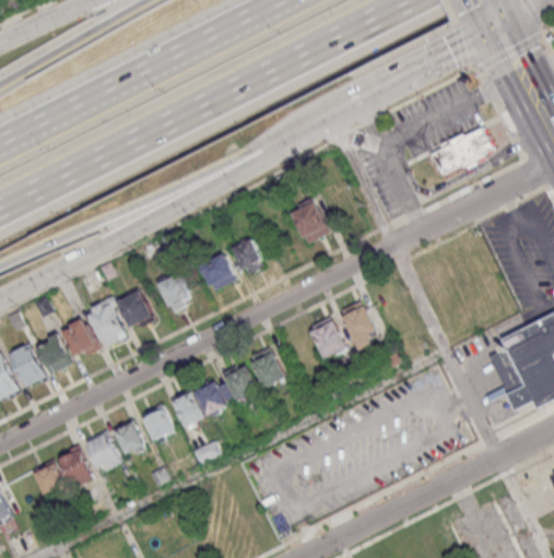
[(481,128),(463,137),(461,133),(448,141),(450,144),(429,154),(439,175),(460,164),(462,167),(482,157),(480,154),(491,149),(481,128)]
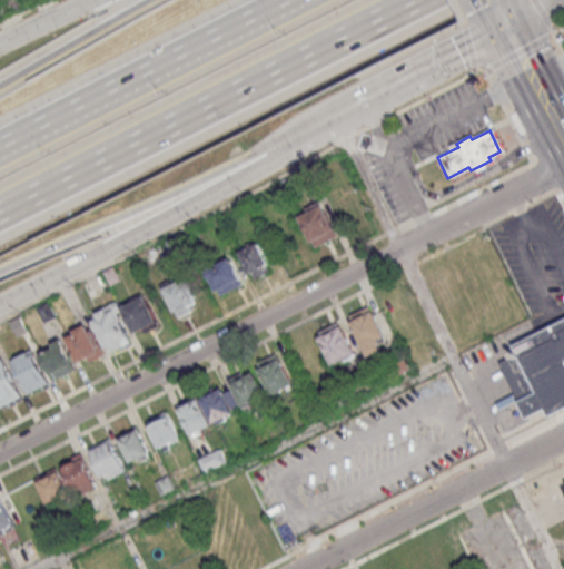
[(310,248),(335,236),(319,205),(295,217),(310,248)]
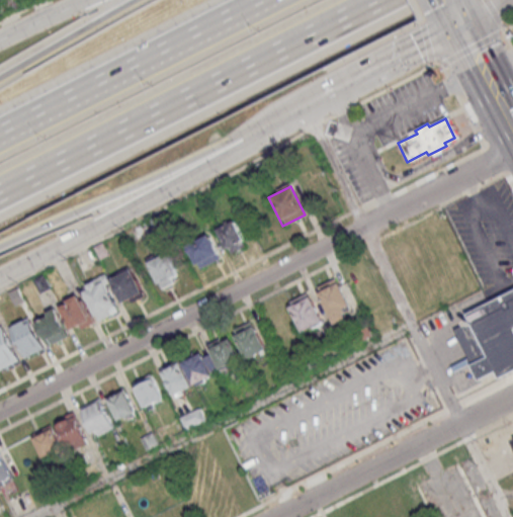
[(216,227),(223,253),(241,248),(234,222),(216,227)]
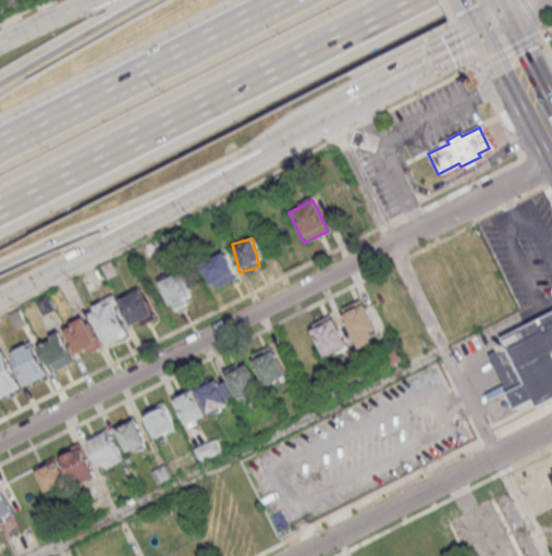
[(210,289),(233,276),(220,251),(197,264),(210,289)]
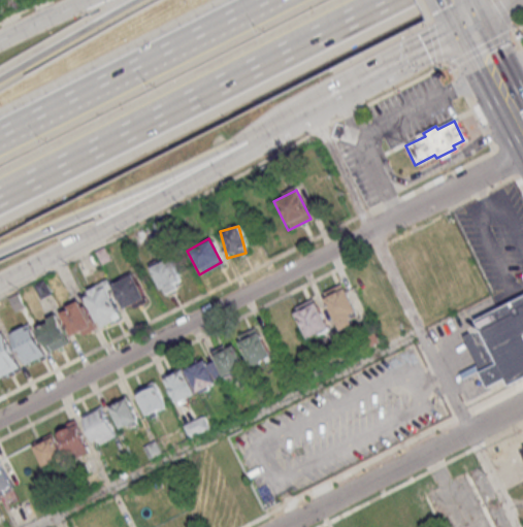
[(160,295),(181,286),(166,258),(146,267),(160,295)]
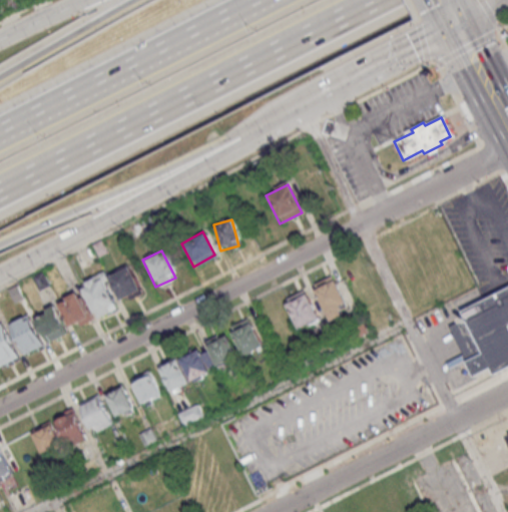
[(117,303),(138,293),(126,266),(105,276),(117,303)]
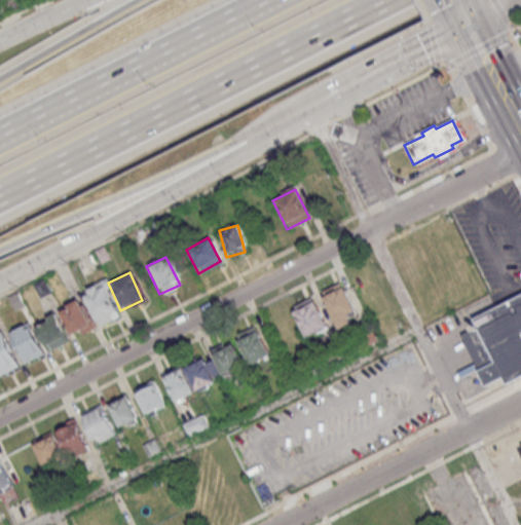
[(79,291),(96,326),(117,315),(101,280),(79,291)]
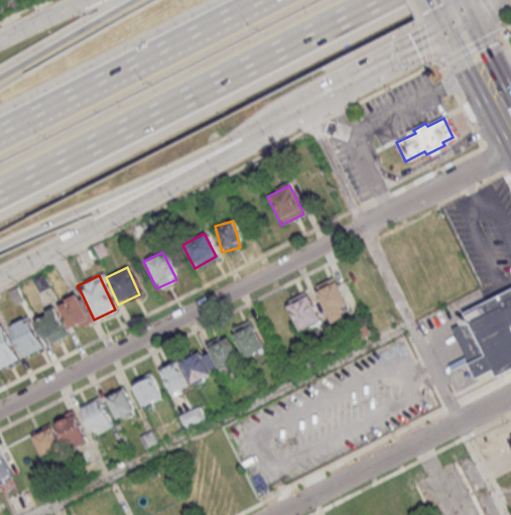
[(349,314),(332,276),(311,285),(329,324),(349,314)]
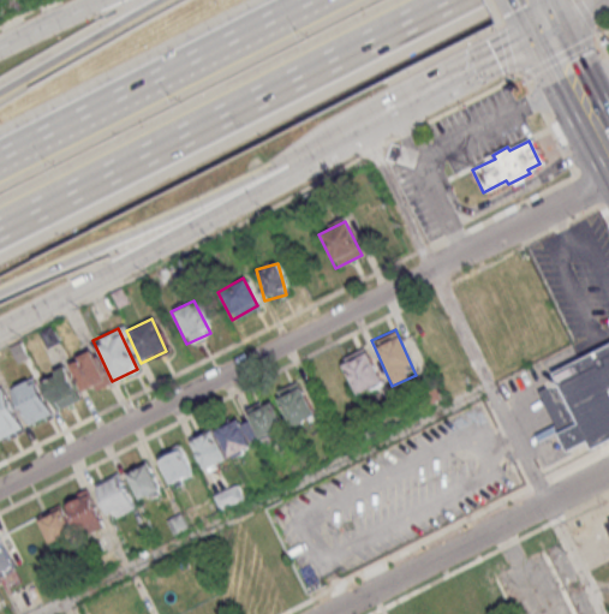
[(608,344),(551,373),(555,381),(535,392),(565,452),(585,442),(589,449),(608,439),(608,344)]
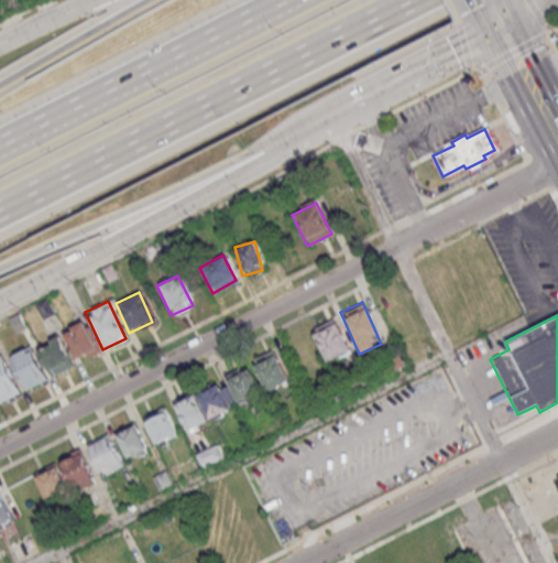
[(349,352),(332,317),(308,329),(326,364),(349,352)]
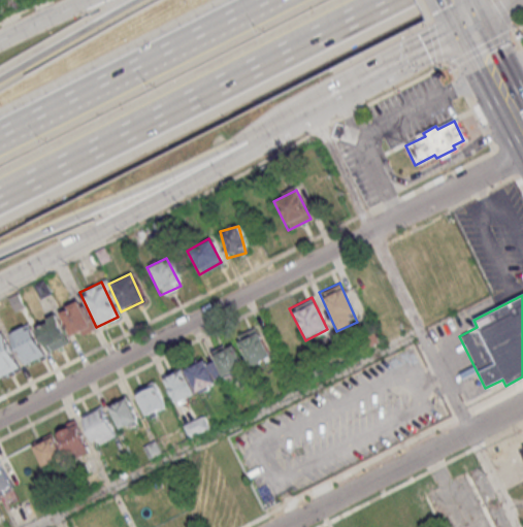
[(56,311),(70,340),(92,329),(77,300),(56,311)]
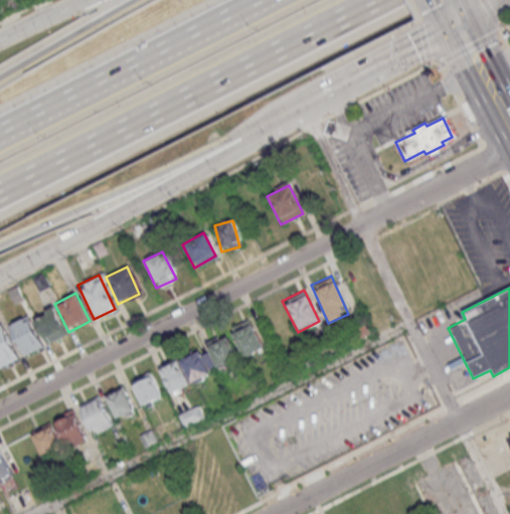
[(31,316),(43,344),(64,335),(52,307),(31,316)]
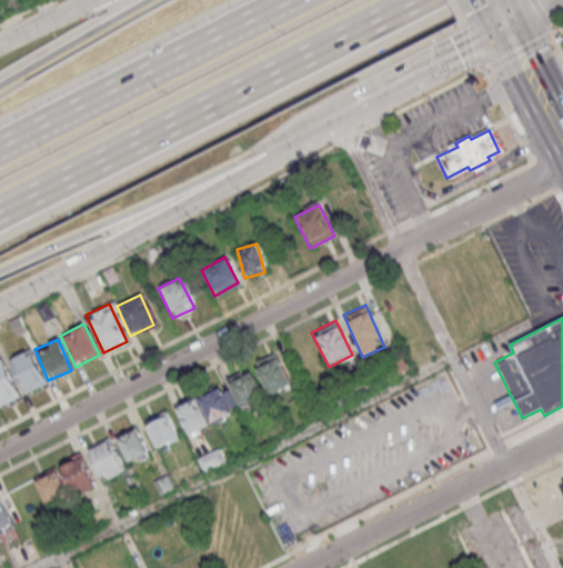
[(8,358),(20,394),(42,385),(30,350),(8,358)]
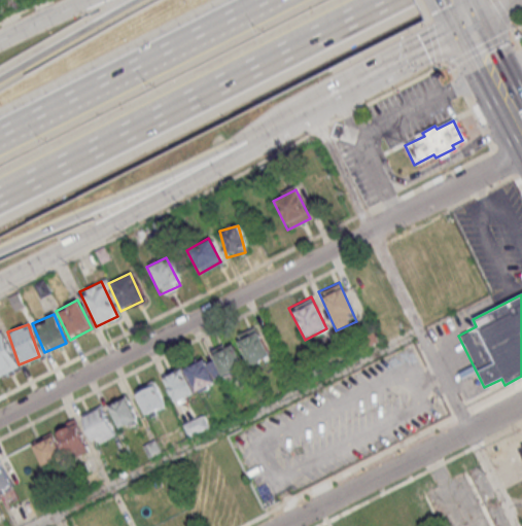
[(247,366),(267,356),(252,326),(233,337),(247,366)]
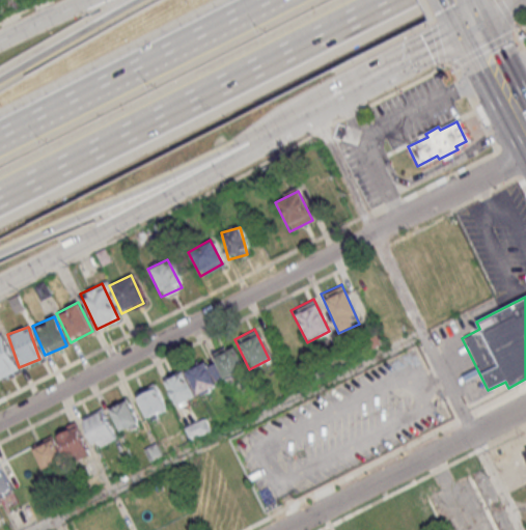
[(0,378),(16,370),(0,337),(0,378)]
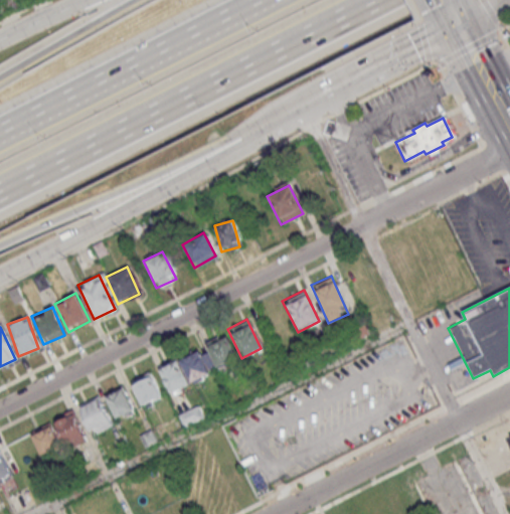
[(215,368),(236,358),(223,334),(203,345),(215,368)]
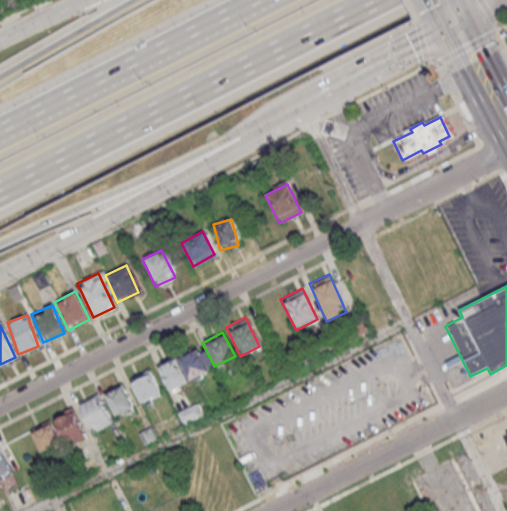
[(187,384),(187,382),(210,372),(199,346),(156,365),(167,392),(187,384)]
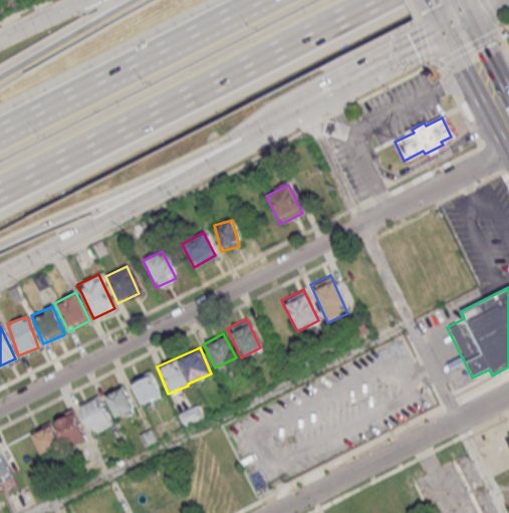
[(126,380),(141,407),(160,397),(146,370),(126,380)]
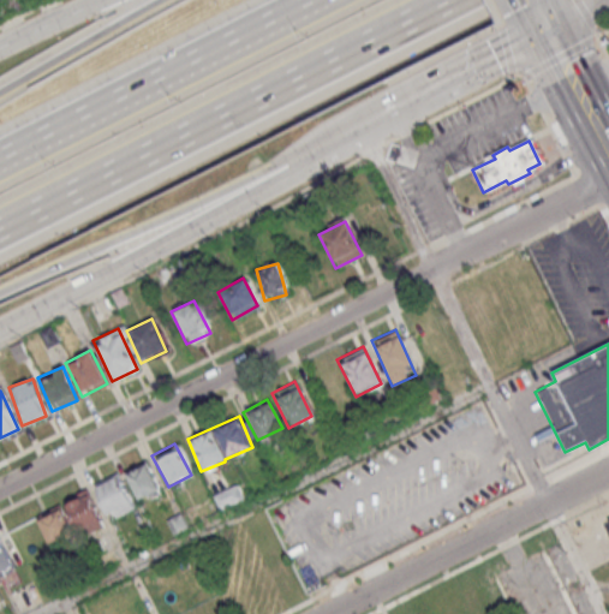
[(137,504),(159,494),(144,460),(123,470),(137,504)]
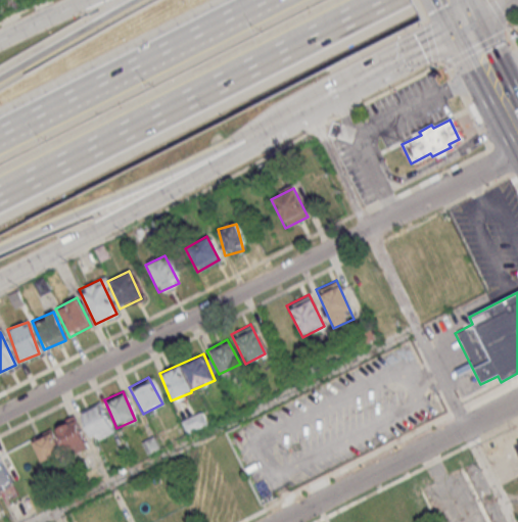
[(78,413),(91,442),(111,432),(97,402),(78,413)]
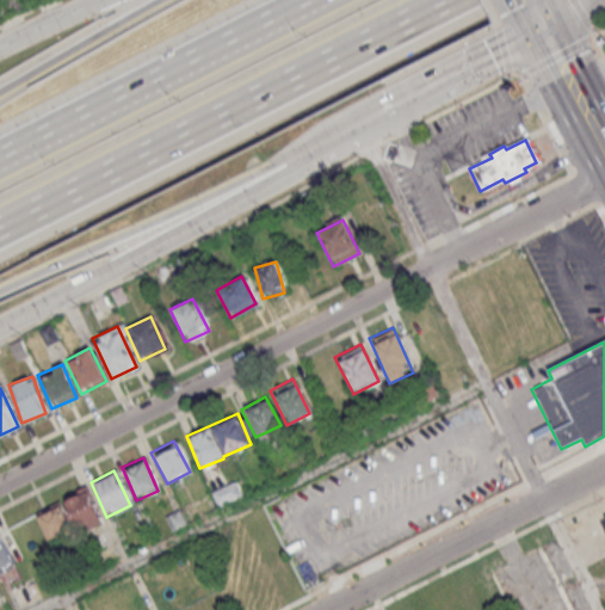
[(207,492),(214,507),(238,497),(230,481),(207,492)]
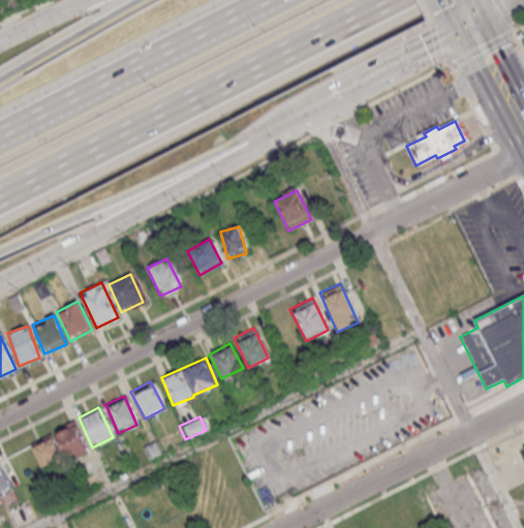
[(52,431),(68,462),(87,452),(71,422),(52,431)]
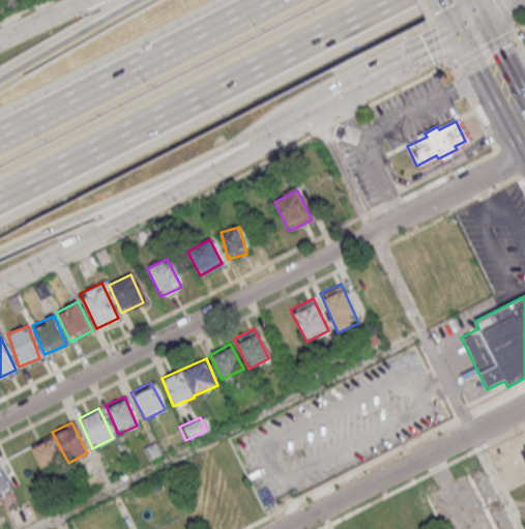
[(60,460),(49,437),(29,446),(40,470),(60,460)]
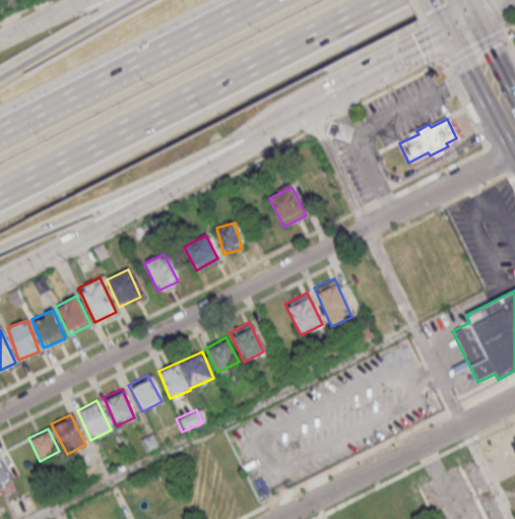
[(0,485),(8,482),(0,462),(0,485)]
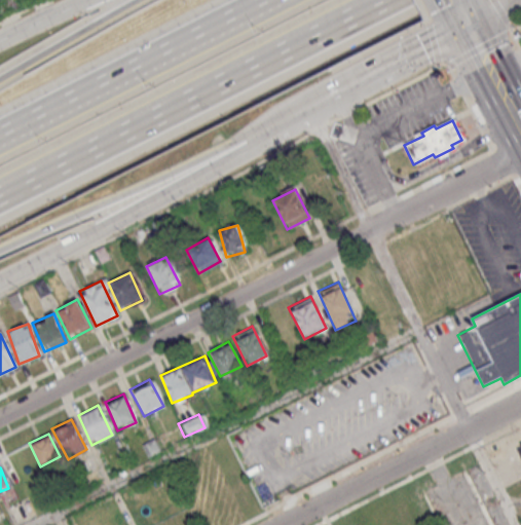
All buildings are outlined.
